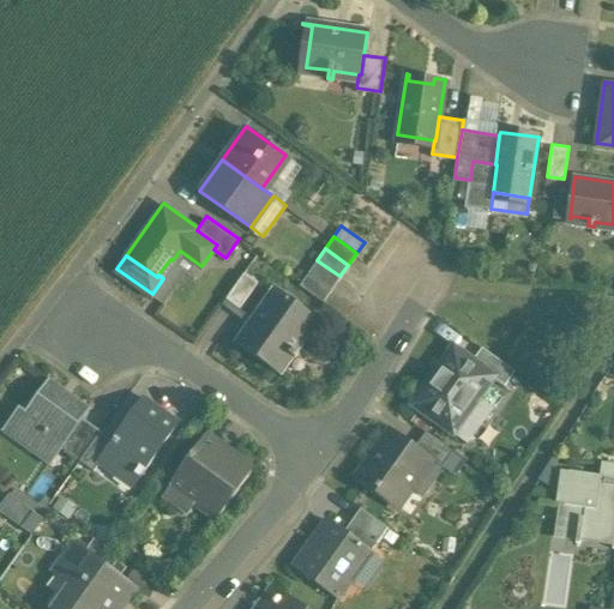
[(339,276),(317,260),(308,271),(331,288),(339,276)]
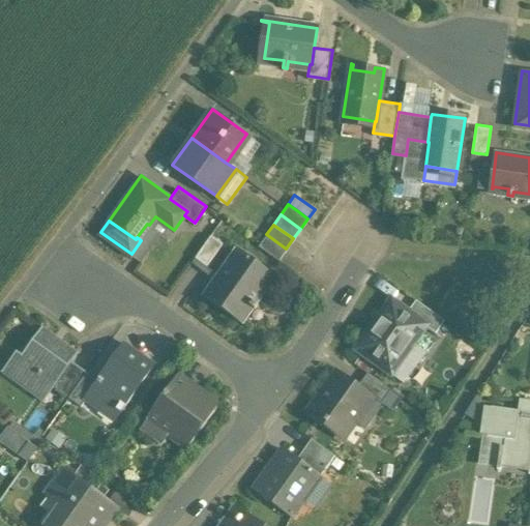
[(223,242),(211,234),(196,256),(207,264),(223,242)]
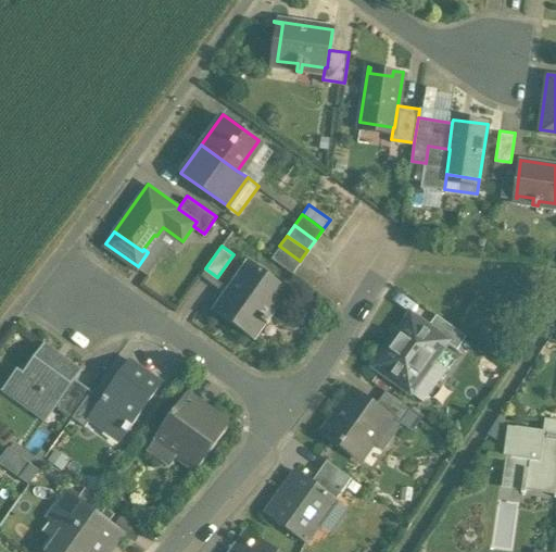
[(300,261),(279,246),(272,256),(292,272),(300,261)]
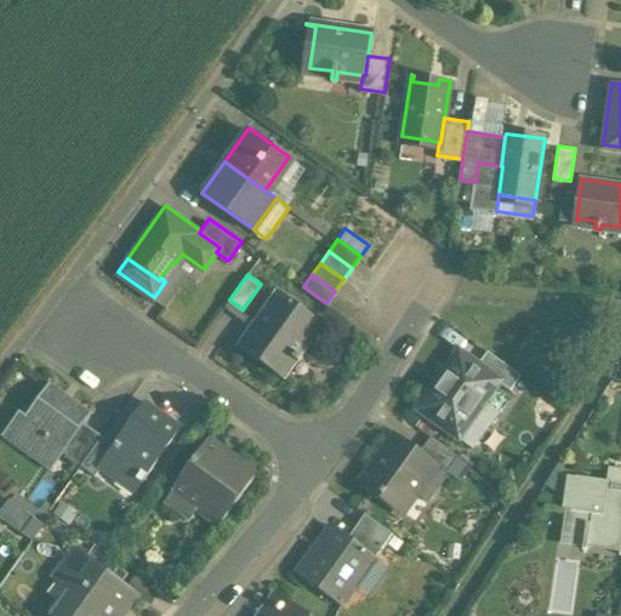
[(277,295),(267,308),(263,306),(255,318),(258,320),(244,342),(296,380),(297,377),(285,369),(294,357),(298,360),(302,354),(300,353),(303,348),(301,347),(313,329),(314,329),(317,324),(277,295)]
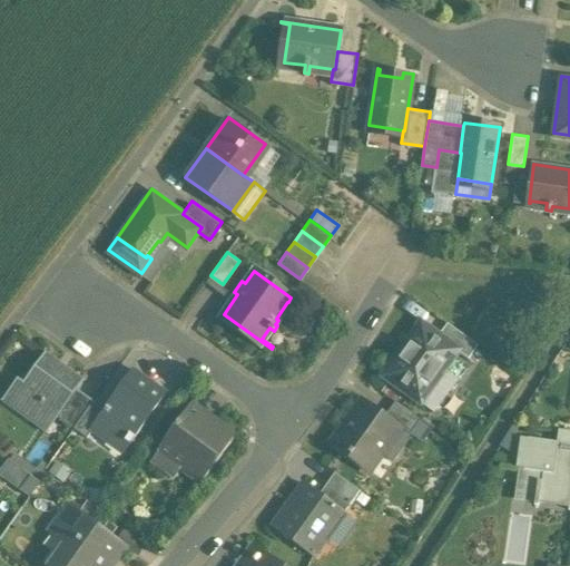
[(421,320),(383,373),(421,400),(458,349),(459,347),(439,332),(421,320)]
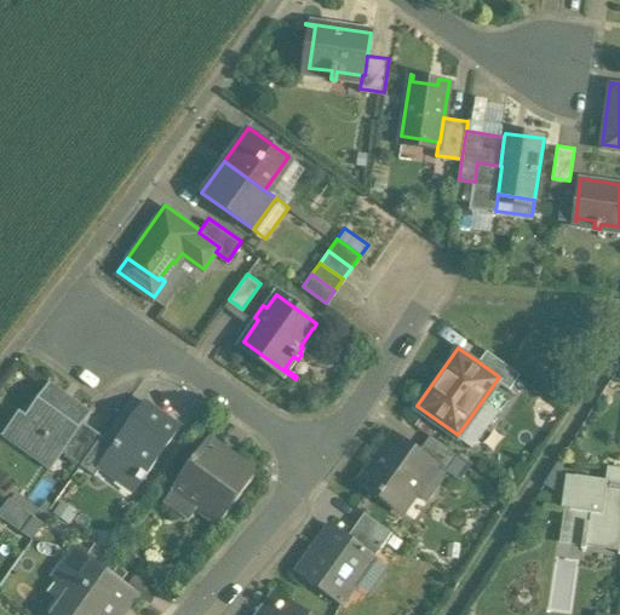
[(520,372),(487,349),(477,361),(499,377),(498,379),(509,388),(520,372)]
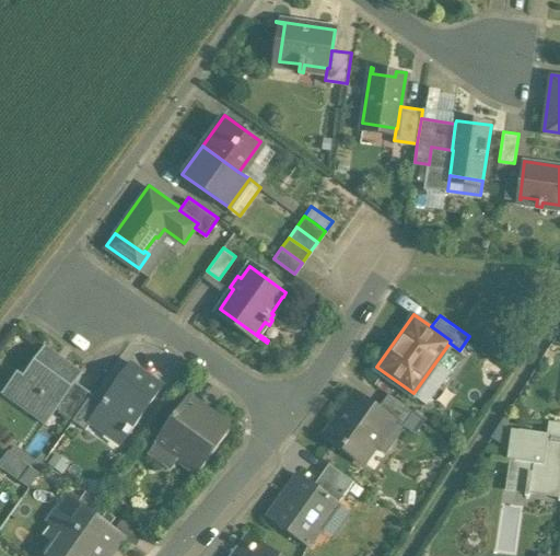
[(81,371),(45,346),(24,374),(18,369),(2,391),(30,409),(39,395),(56,405),(74,380),(81,371)]
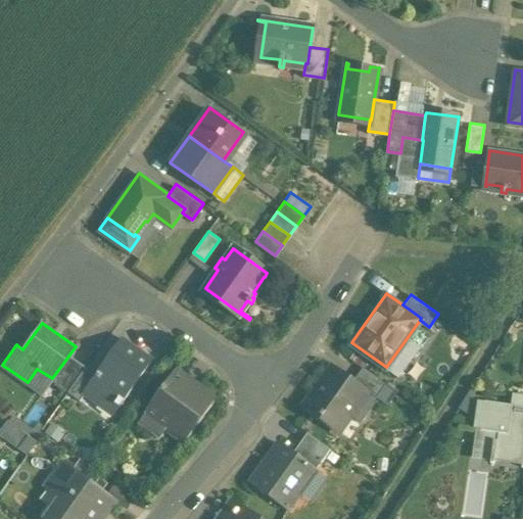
[(96,373),(85,390),(87,391),(100,400),(104,393),(120,405),(152,358),(123,336),(96,373)]
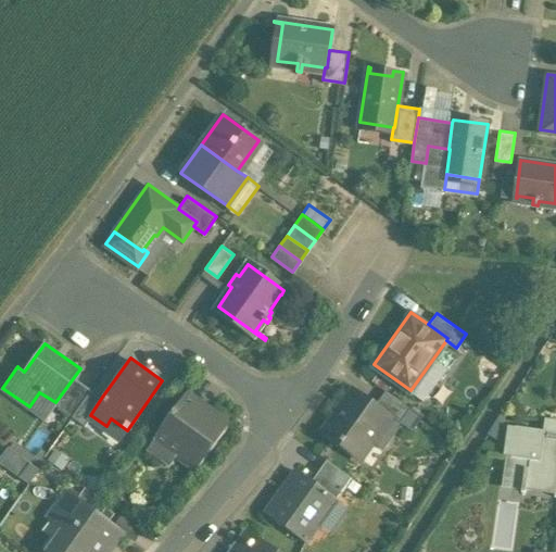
[(92,389),(74,377),(55,402),(73,416),(92,389)]
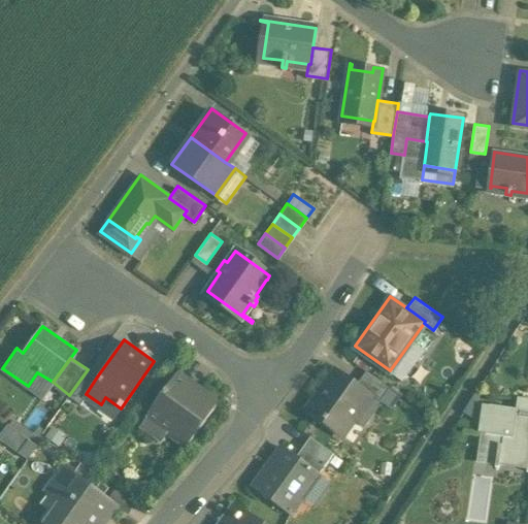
[(88,369),(69,395),(81,403),(88,395),(86,394),(97,377),(88,369)]
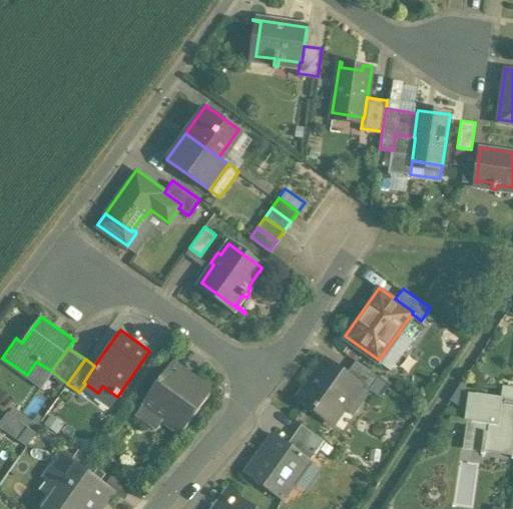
[(173,359),(140,405),(141,405),(136,411),(155,425),(160,417),(179,431),(178,432),(180,434),(213,388),(211,387),(209,389),(185,371),(186,369),(173,359)]
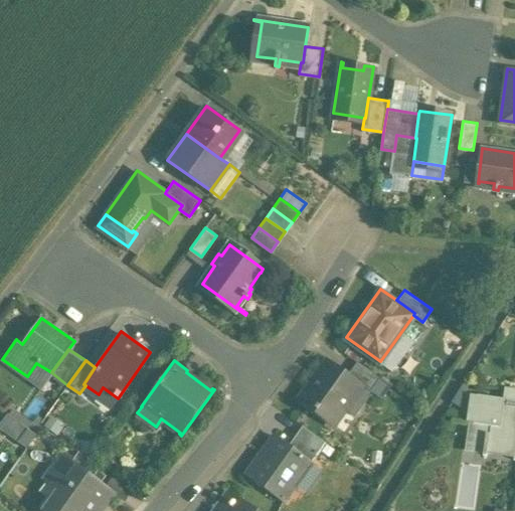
[(380,376),(357,360),(346,375),(359,385),(359,386),(368,393),(380,376)]
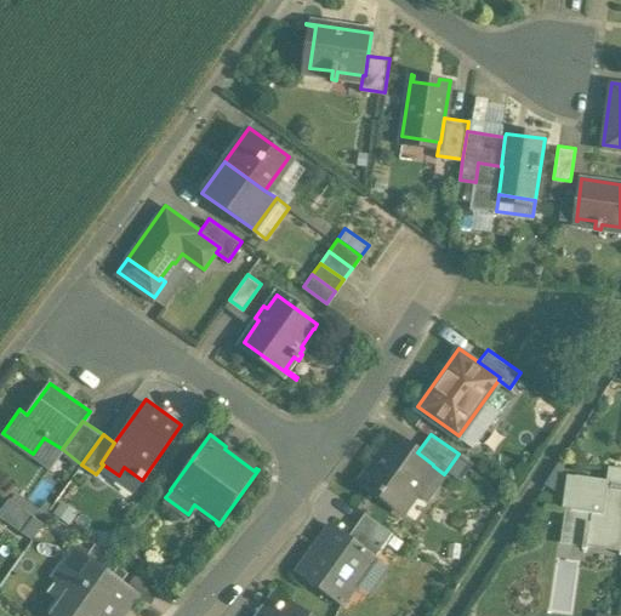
[(394,435),(363,479),(403,508),(433,466),(433,465),(417,452),(394,435)]
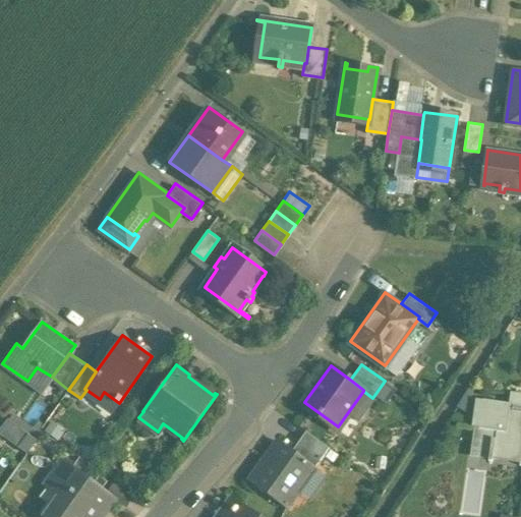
[(520,409),(508,408),(509,402),(483,398),(479,426),(495,428),(494,437),(493,437),(488,458),(491,459),(494,450),(520,454),(520,450),(520,409)]
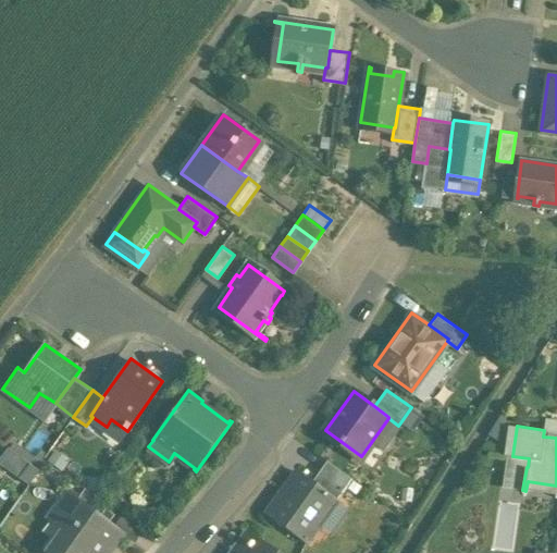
[(32,463),(9,446),(0,457),(0,462),(21,477),(32,463)]
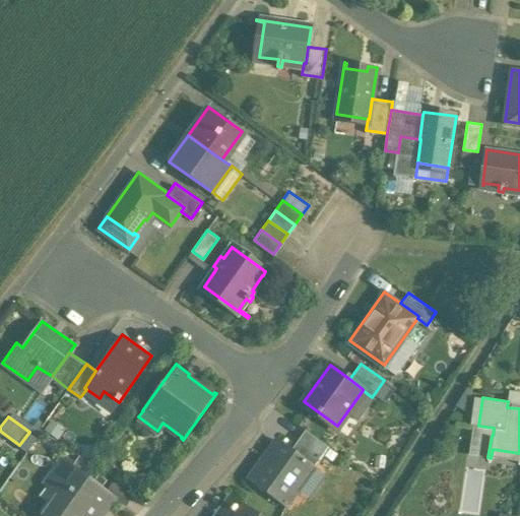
[(328,445),(306,429),(291,448),(314,464),(328,445)]
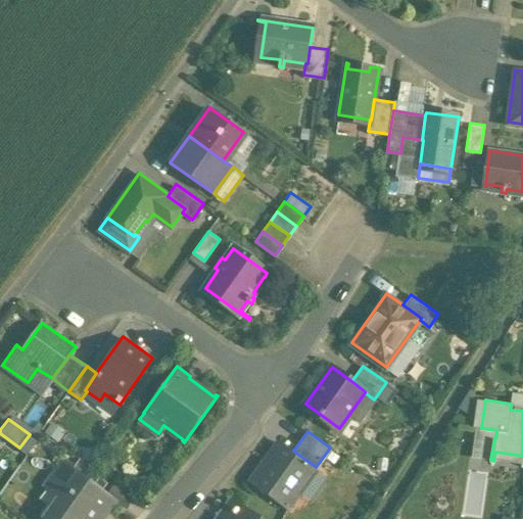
[(293,451),(279,440),(250,481),(287,508),(316,467),(293,451)]
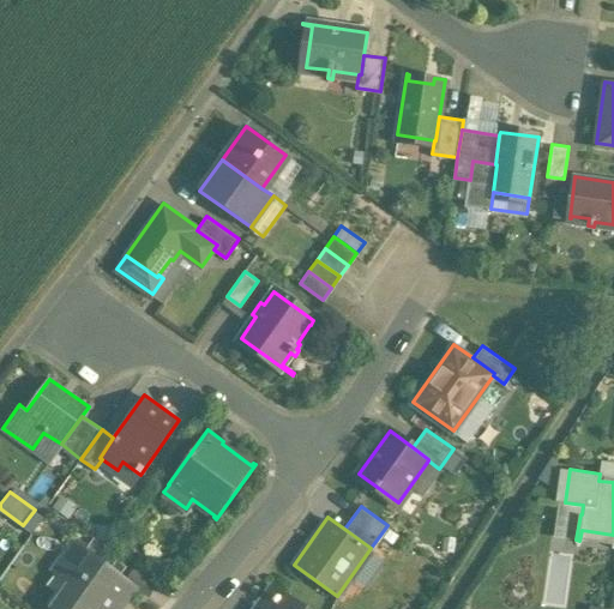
[(118,608),(136,584),(74,541),(59,562),(82,579),(60,608),(58,608),(54,607),(53,608),(118,608)]
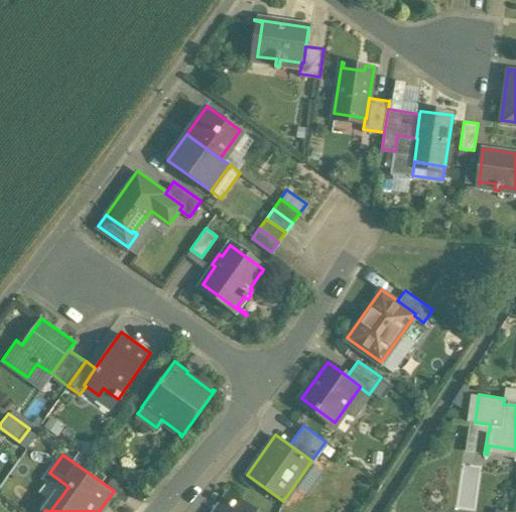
[(258,511),(228,490),(212,511),(258,511)]
